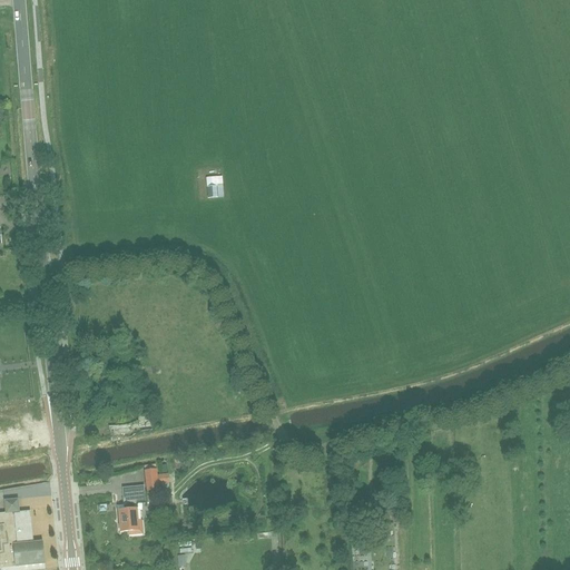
[(215,178),(206,179),(207,188),(207,198),(217,198),(223,197),(222,178),(215,178)]
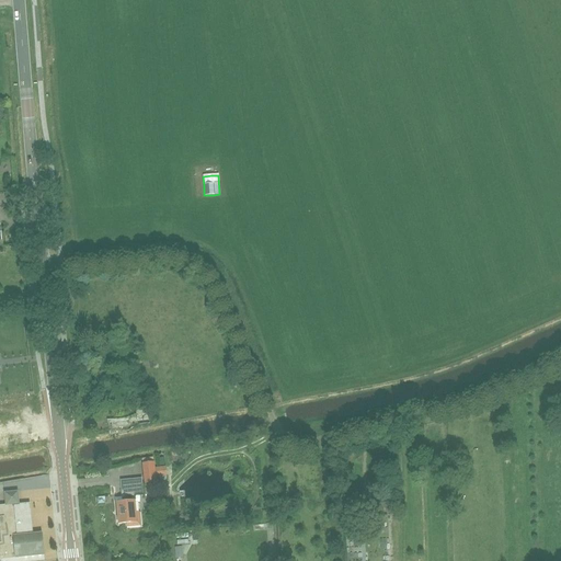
[(10,408),(0,409),(0,419),(12,418),(10,408)]
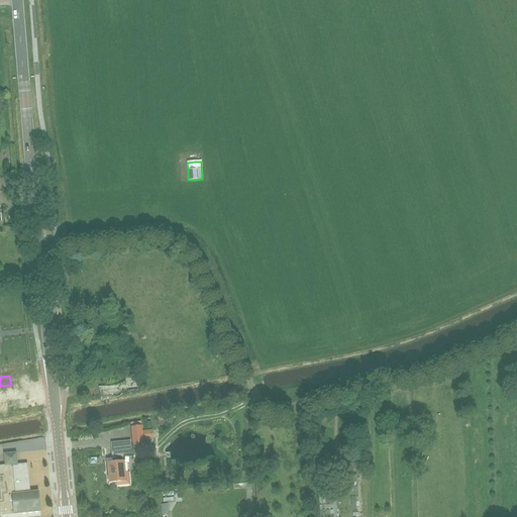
[(141,431),(141,426),(130,427),(132,445),(143,444),(142,439),(153,438),(152,430),(141,431)]
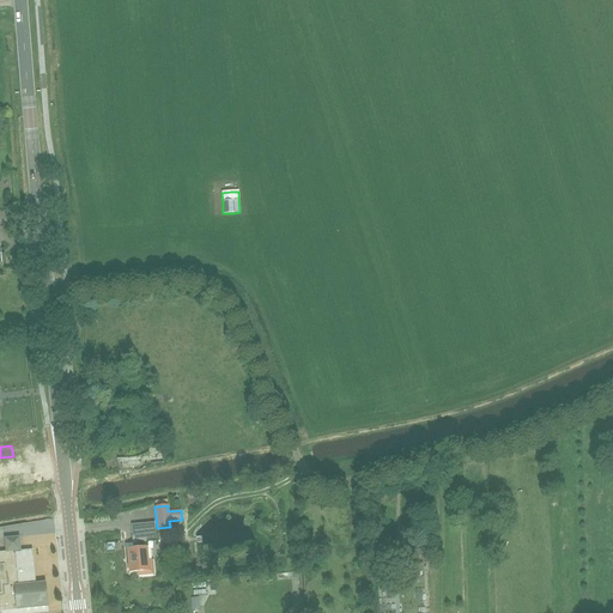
[(34,550),(22,551),(20,536),(5,538),(7,552),(0,552),(0,611),(17,610),(48,607),(46,582),(31,583),(29,558),(34,557),(34,550)]
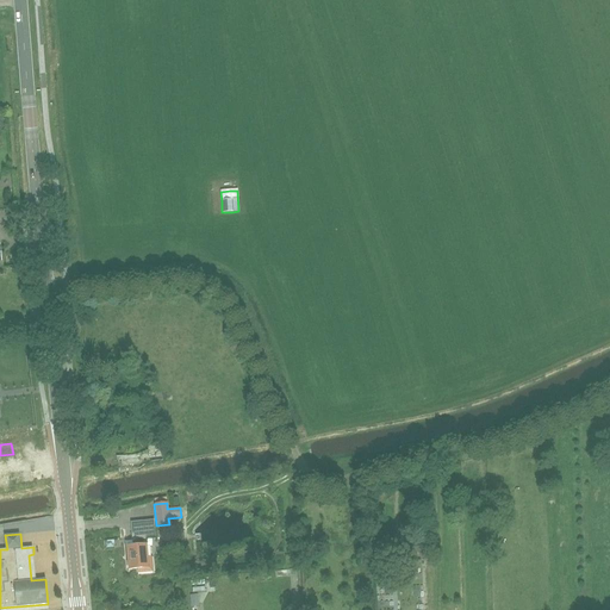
[(132,547),(126,547),(129,570),(136,568),(137,573),(153,572),(151,556),(147,556),(145,545),(144,545),(144,537),(144,535),(131,536),(132,542),(137,541),(137,546),(132,547)]
